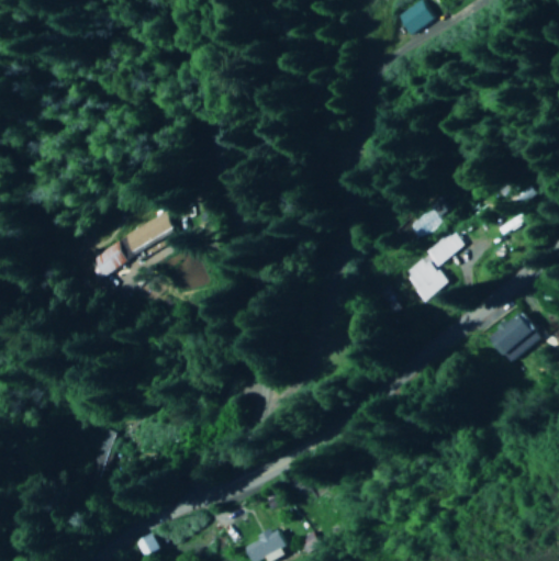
[(435,20),(424,0),(418,0),(398,12),(410,34),(435,20)]
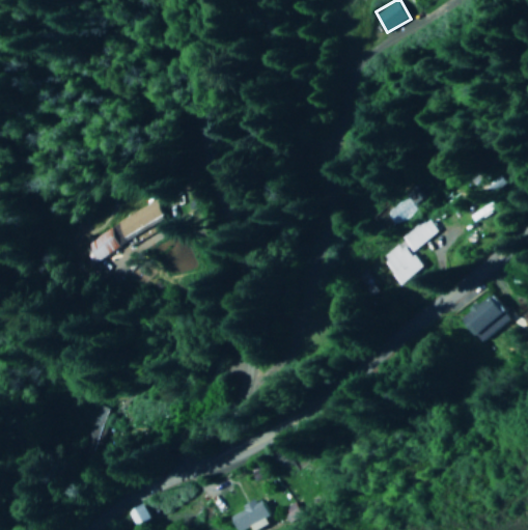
[(75,245),(86,265),(164,219),(153,200),(75,245)]
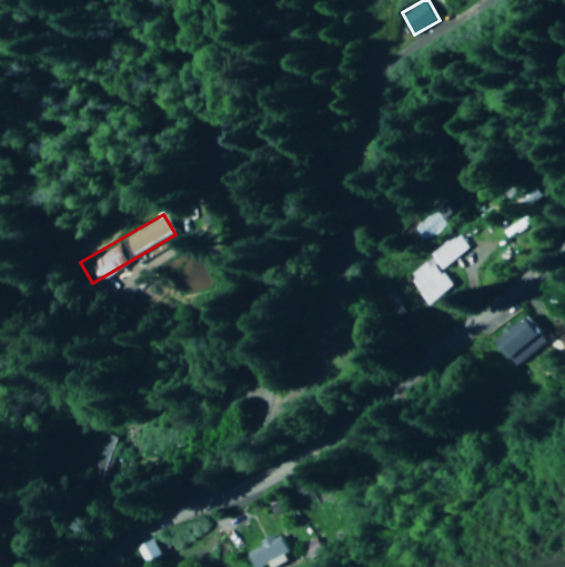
[(454,285),(441,270),(468,247),(455,232),(405,275),(431,304),(454,285)]
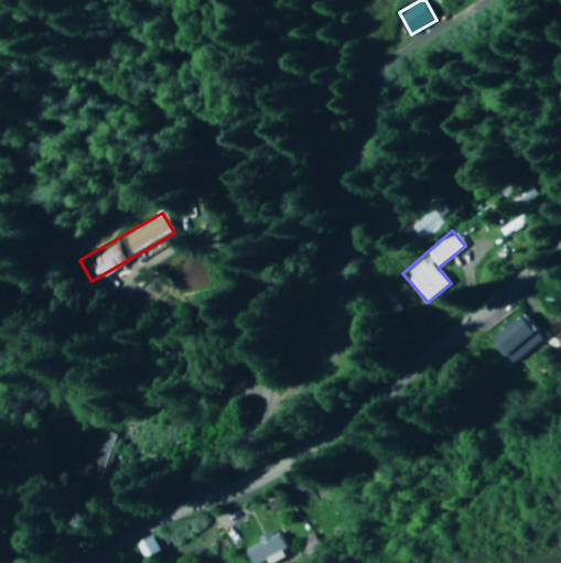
[(494,336),(515,361),(545,336),(524,312),(494,336)]
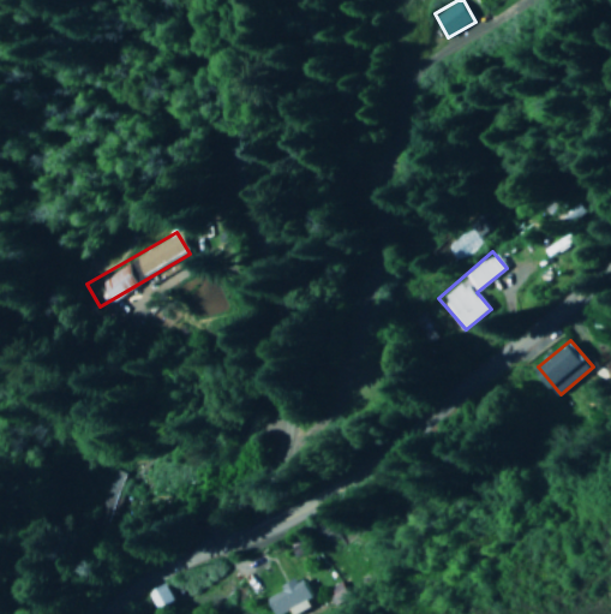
[(107,520),(123,472),(109,469),(94,517),(107,520)]
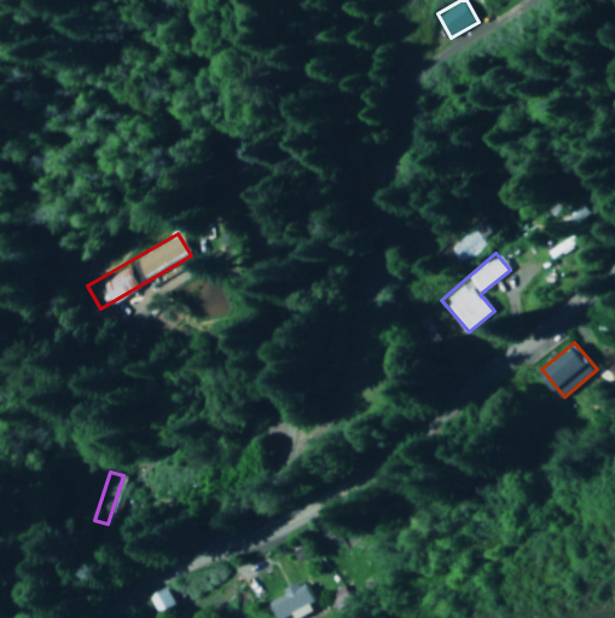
[(280,617),(282,617),(317,600),(306,578),(286,589),(288,593),(272,601),(280,617)]
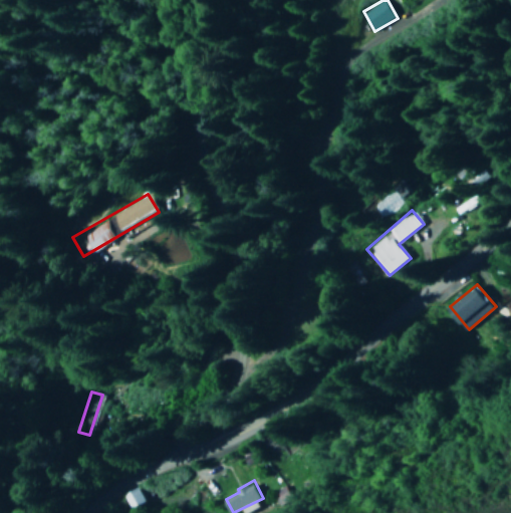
[(272,494),(281,507),(294,498),(286,485),(272,494)]
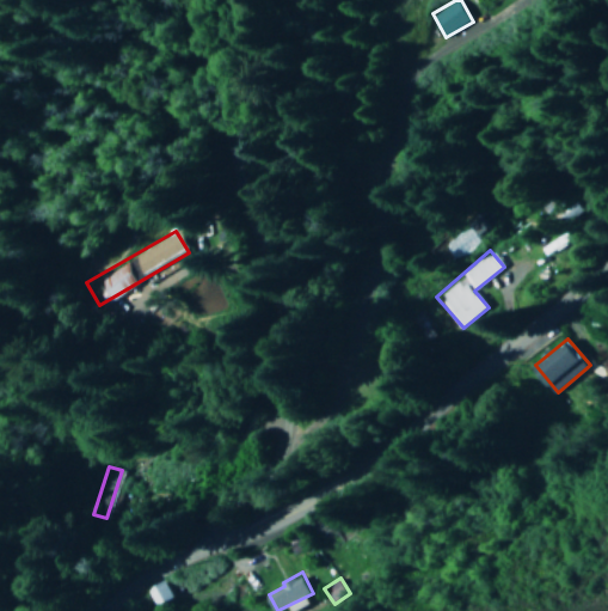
[(174,597),(163,579),(147,590),(158,608),(174,597)]
